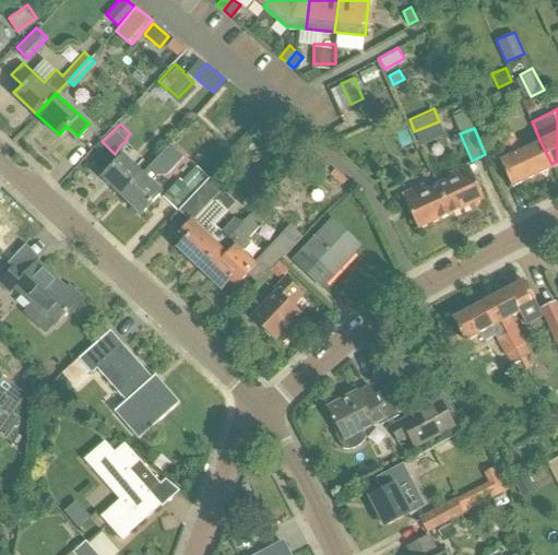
[(551,164),(539,140),(520,149),(511,130),(499,136),(508,155),(499,160),(510,184),(551,164)]
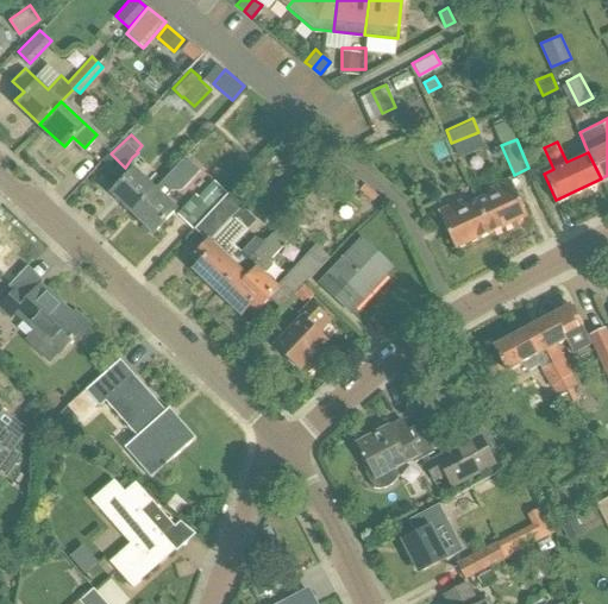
[(154,186),(131,211),(152,231),(175,207),(163,195),(168,192),(176,192),(199,168),(185,155),(154,186)]
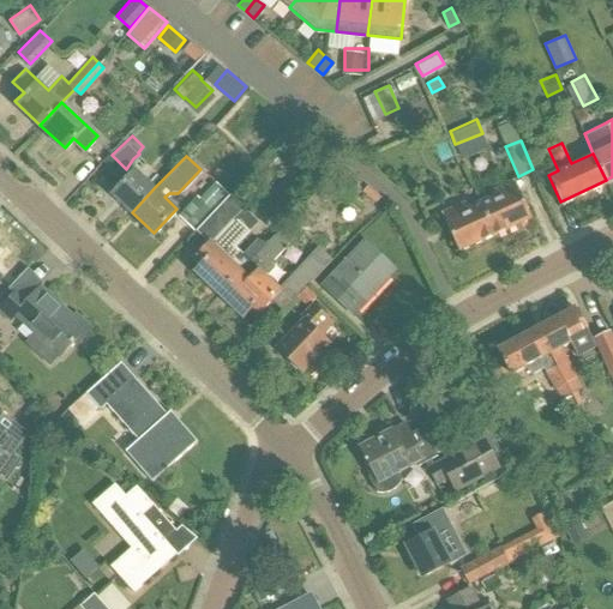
[(132,212),(155,187),(134,168),(110,192),(132,212)]
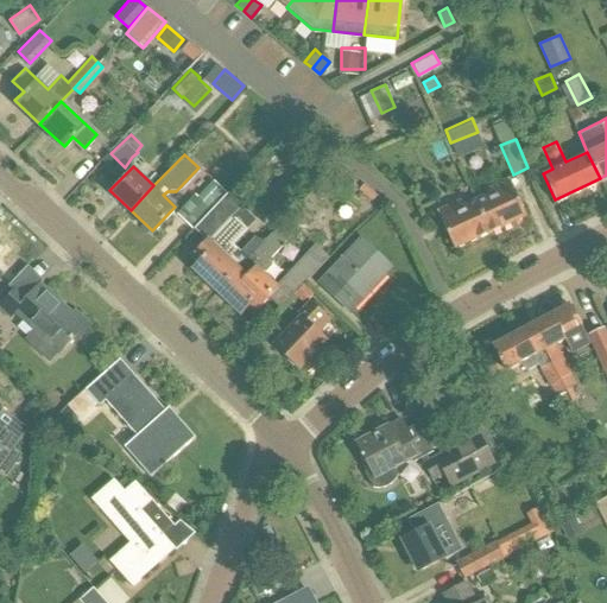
[(475,197),(489,229),(525,213),(507,176),(485,186),(487,191),(475,197)]
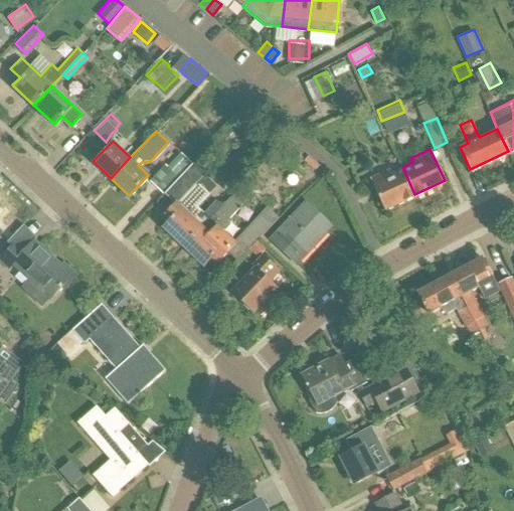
[(292,166),(302,156),(295,150),(285,160),(292,166)]
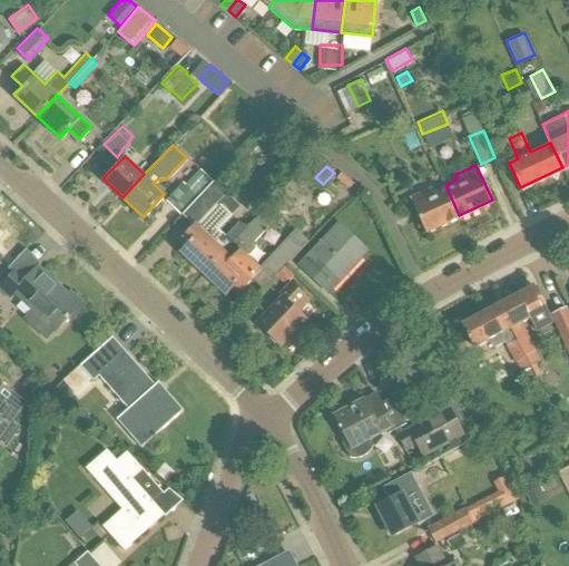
[(213,179),(213,178),(200,167),(189,178),(190,179),(186,184),(182,179),(166,197),(180,213),(182,212),(213,179)]
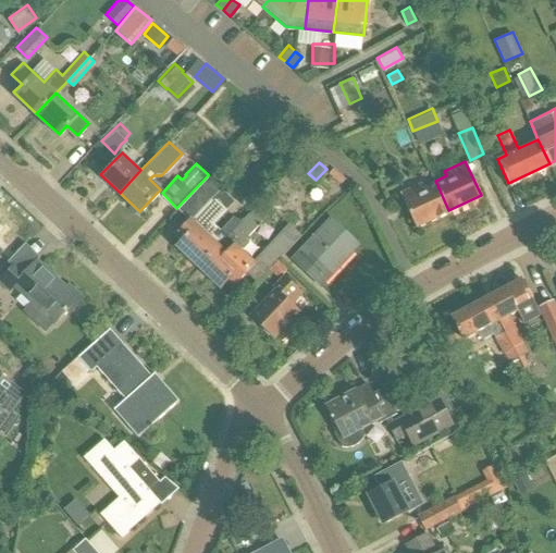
[(184,235),(174,245),(197,267),(241,221),(239,220),(233,214),(220,228),(213,221),(226,207),(212,195),(221,186),(209,174),(208,174),(208,175),(177,207),(189,219),(178,230),(184,235)]
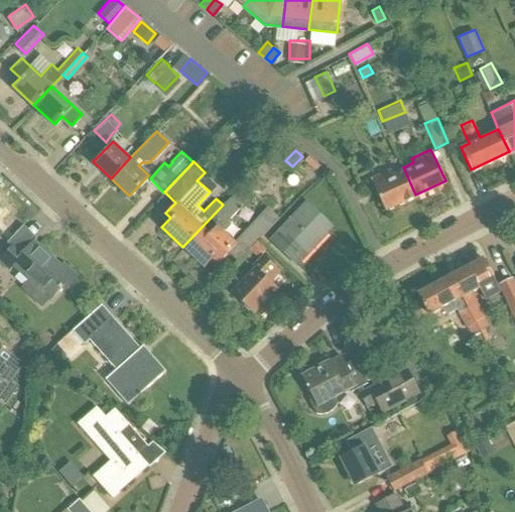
[(415,195),(403,167),(394,171),(391,166),(371,176),(385,209),(415,195)]
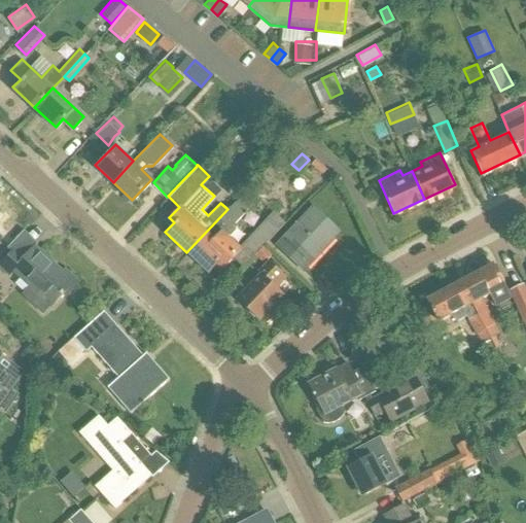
[(228,209),(186,252),(207,272),(216,263),(221,268),(233,255),(231,253),(239,245),(226,234),(237,223),(234,221),(254,201),(256,198),(246,188),(237,200),(236,199),(226,208),(228,209)]
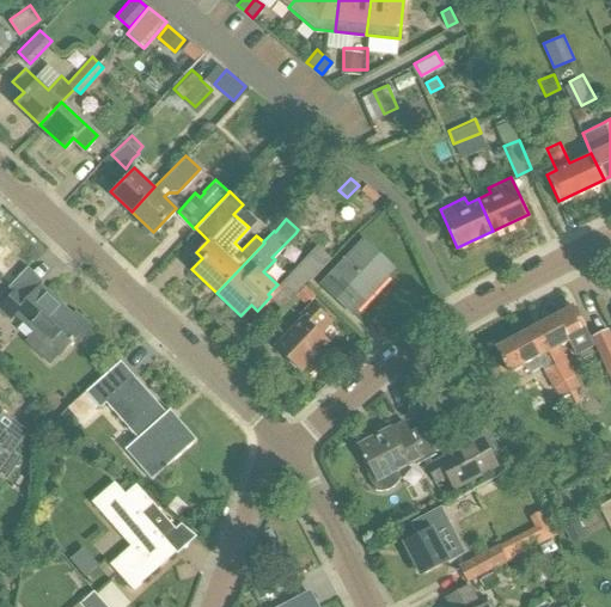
[(352,311),(393,265),(364,238),(322,282),(352,311)]
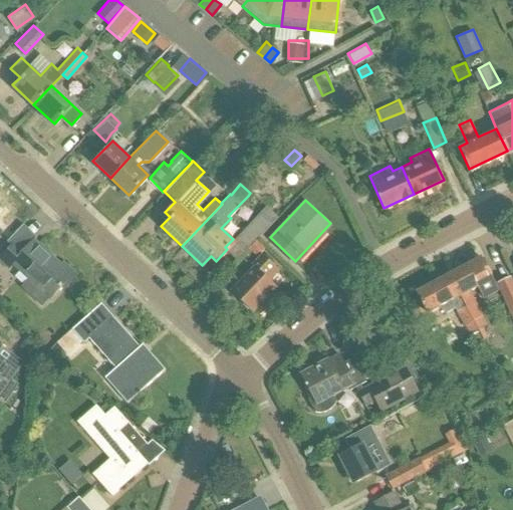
[(248,247),(249,247),(258,238),(257,237),(278,215),(266,203),(236,236),(248,247)]
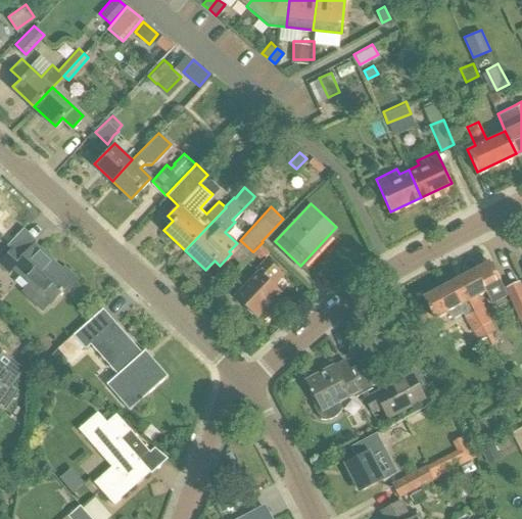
[(72,279),(34,242),(24,252),(14,244),(0,257),(0,265),(7,271),(11,267),(49,302),(72,279)]
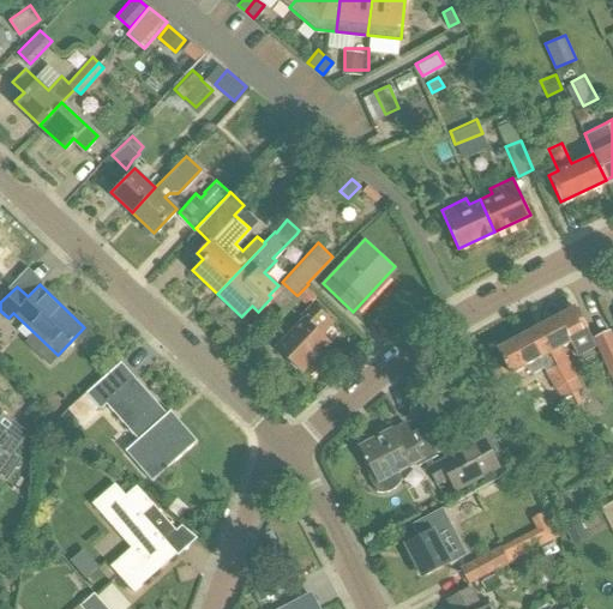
[(308,284),(298,295),(306,305),(317,293),(308,284)]
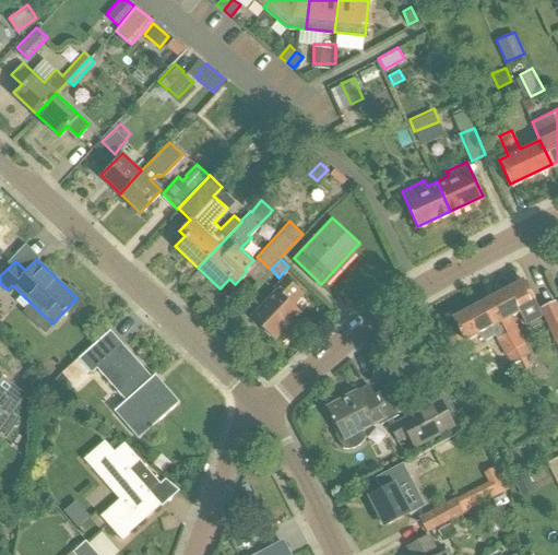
[(273,338),(299,310),(292,303),(303,292),(285,275),(274,287),(276,288),(250,317),(273,338)]
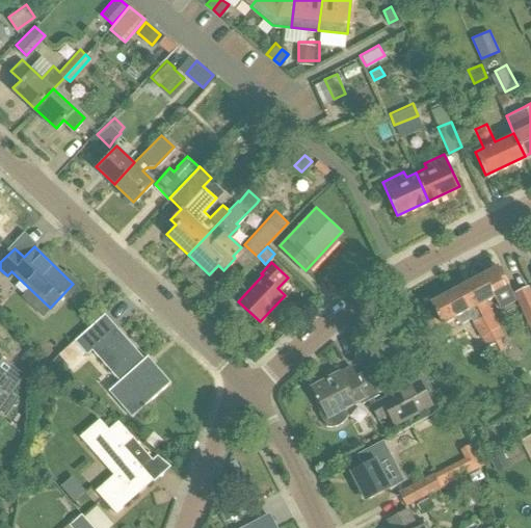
[(514,299),(508,286),(497,263),(462,282),(474,304),(480,315),(493,341),(504,335),(499,325),(500,325),(486,297),(492,294),(499,308),(514,299)]
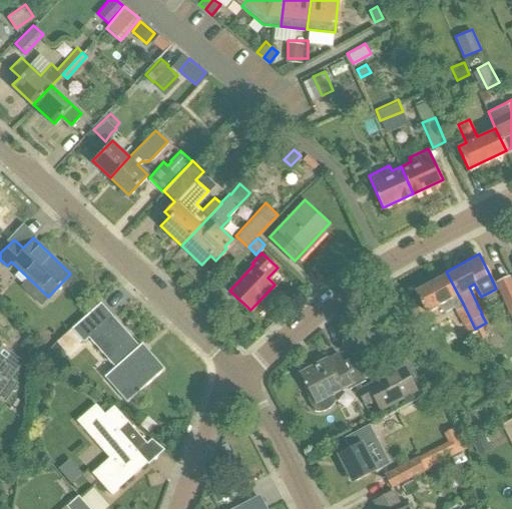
[(463,304),(457,293),(446,272),(414,288),(418,296),(406,302),(414,316),(438,304),(444,309),(453,304),(462,322),(463,322),(469,332),(475,329),(463,304)]
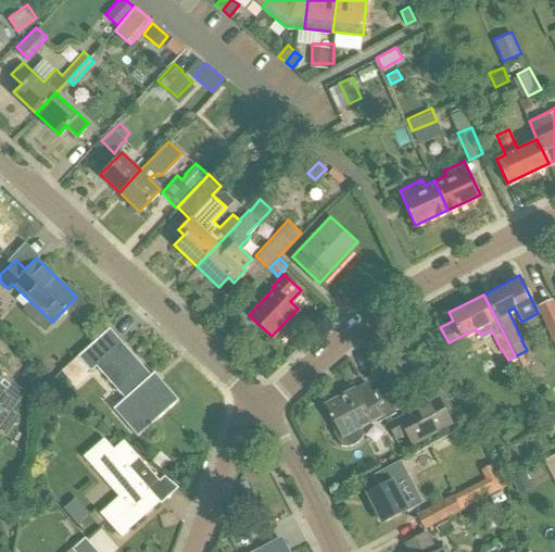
[(554,345),(554,301),(553,296),(537,304),(554,345)]
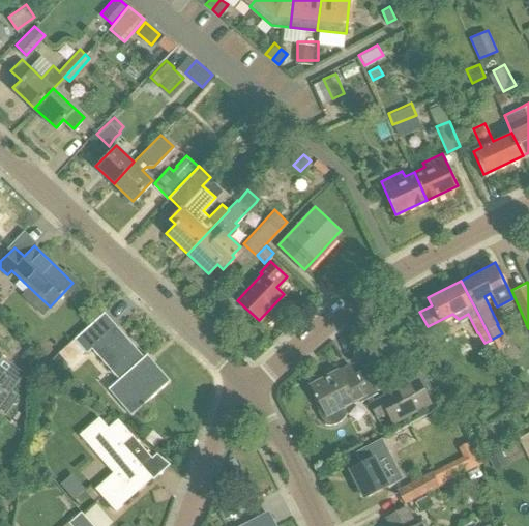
[(144,355),(104,311),(74,338),(86,351),(91,347),(119,378),(108,388),(131,414),(171,379),(147,352),(144,355)]
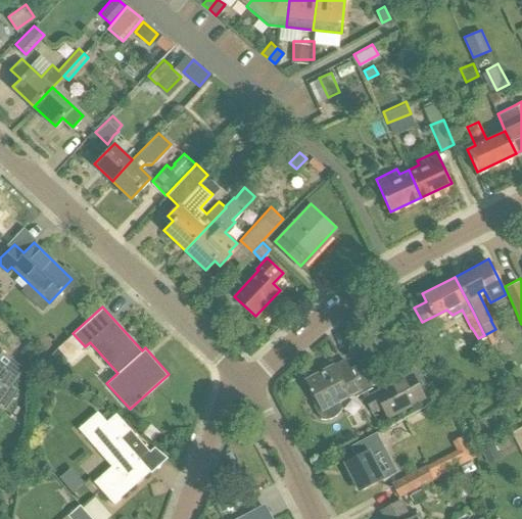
[(0,405),(4,408),(17,388),(11,384),(24,367),(0,350),(0,405)]
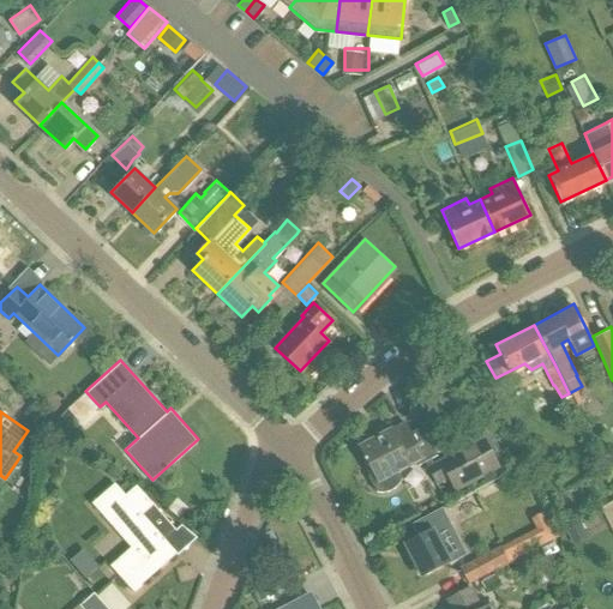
[(368,475),(377,490),(382,490),(384,490),(386,490),(389,489),(392,488),(396,486),(397,484),(400,482),(401,481),(402,480),(403,477),(398,470),(416,459),(418,463),(438,453),(422,423),(408,430),(403,420),(358,445),(373,472),(368,475)]
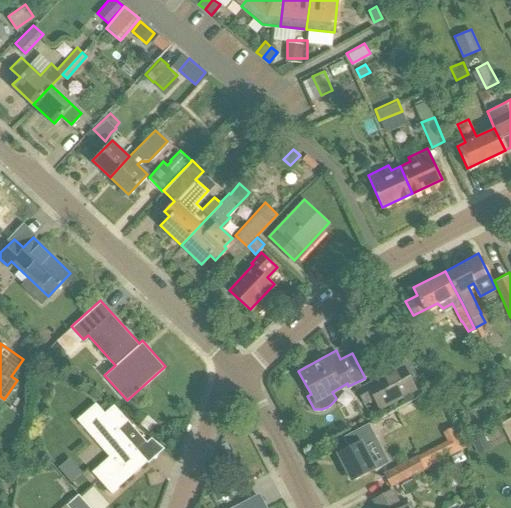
[(383,374),(356,389),(362,401),(372,396),(378,407),(407,392),(413,389),(407,378),(411,376),(403,361),(382,372),(383,374)]
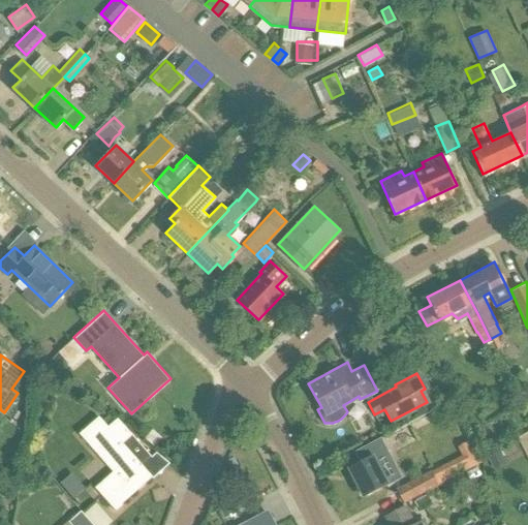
[(99,414),(80,432),(92,444),(114,469),(95,486),(115,508),(122,502),(121,500),(151,472),(142,463),(152,454),(130,430),(118,417),(109,425),(99,414)]
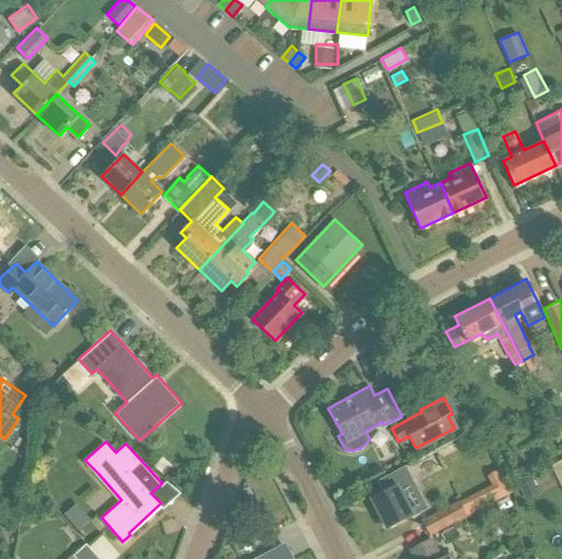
[(172,462),(165,457),(156,467),(163,472),(172,462)]
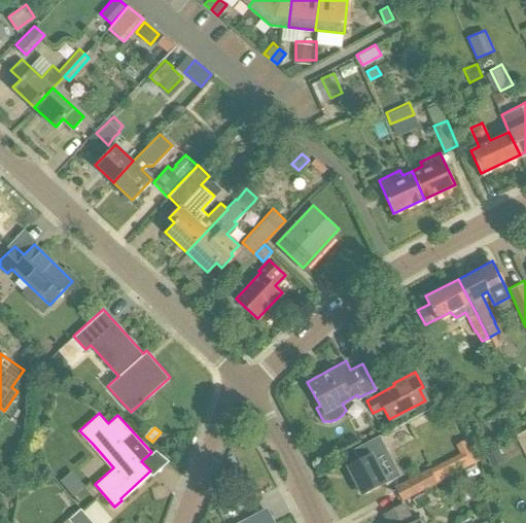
[(362,493),(385,481),(371,455),(376,452),(371,442),(357,448),(362,458),(348,465),(362,493)]
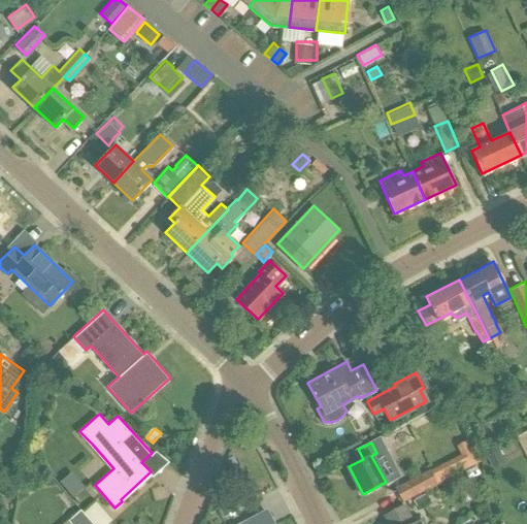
[(402,500),(437,482),(454,472),(447,459),(439,463),(395,486),(402,500)]
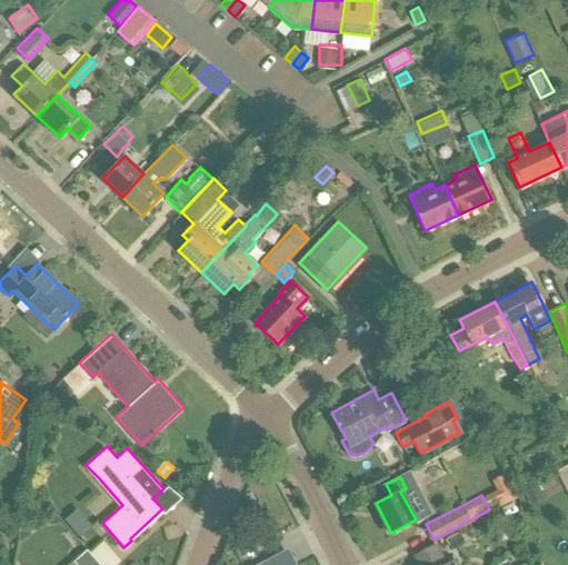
[(259,536),(272,528),(261,508),(248,516),(259,536)]
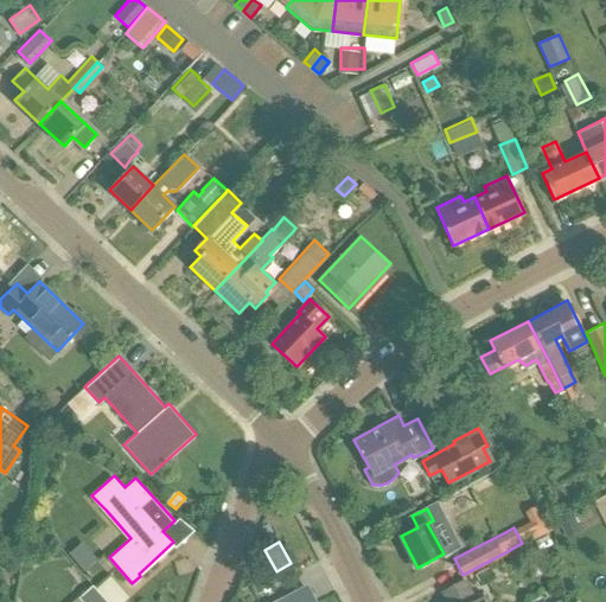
[(18,569),(21,558),(6,549),(0,558),(18,569)]
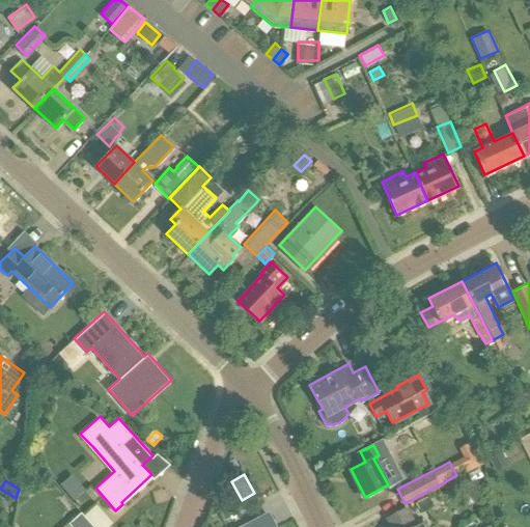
[(407,507),(387,518),(391,526),(427,526),(423,517),(414,522),(407,507)]
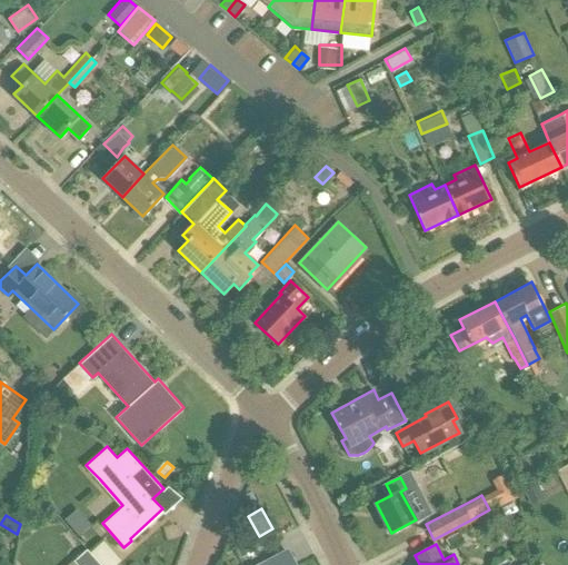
[(102,564),(87,547),(73,559),(78,564),(102,564)]
